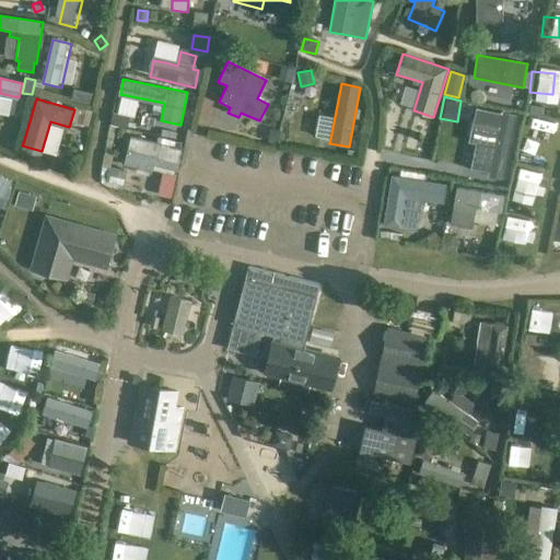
[(473,125),(469,140),(494,146),(493,149),(488,148),(485,160),(491,161),(488,176),(503,179),(516,115),(501,112),(501,114),(477,108),(473,125)]
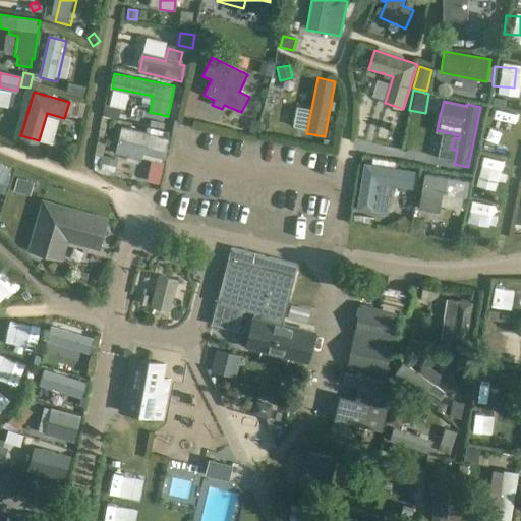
[(119,120),(121,109),(105,106),(102,117),(119,120)]
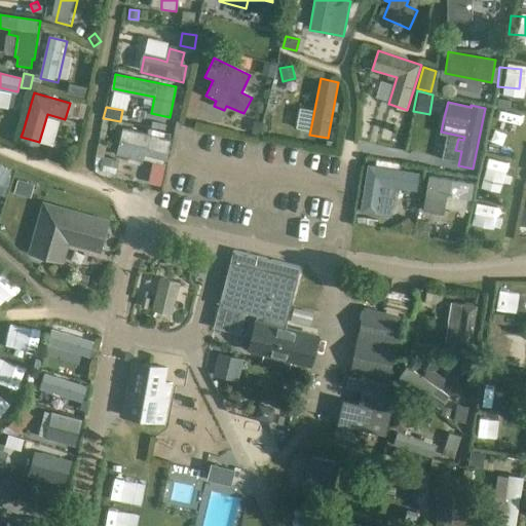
[(84,122),(87,112),(77,109),(74,119),(84,122)]
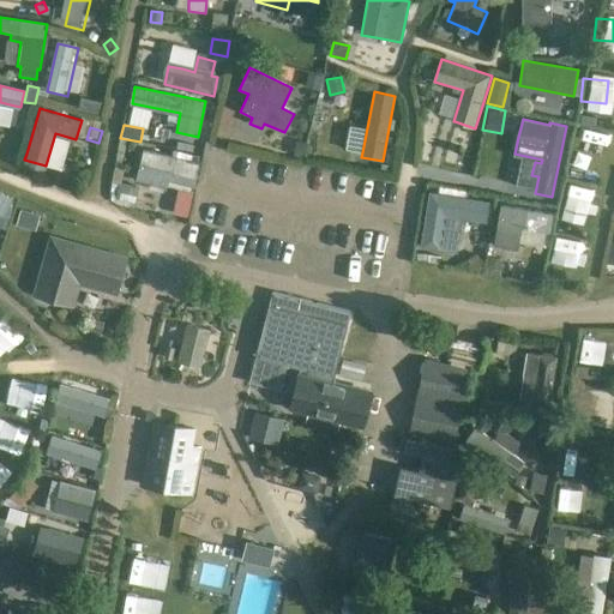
[(567,148),(593,152),(596,137),(571,132),(567,148)]
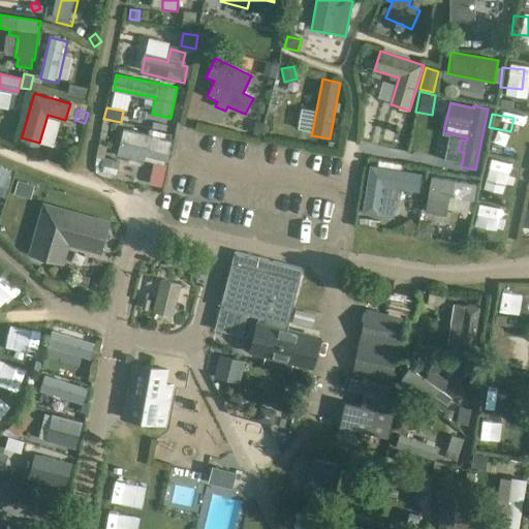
[(253,134),(262,136),(266,124),(256,122),(253,134)]
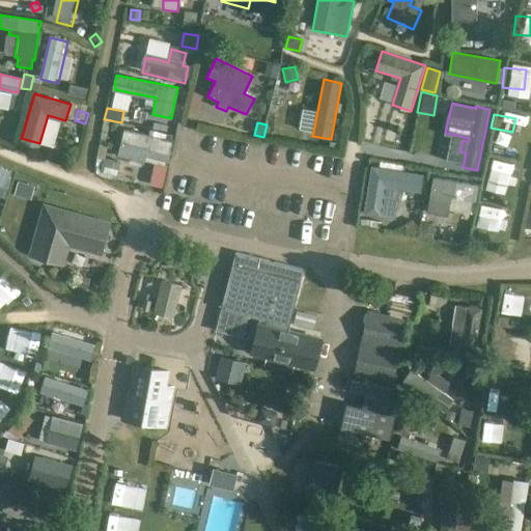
[(123,131),(117,157),(166,168),(169,157),(172,142),(123,131)]
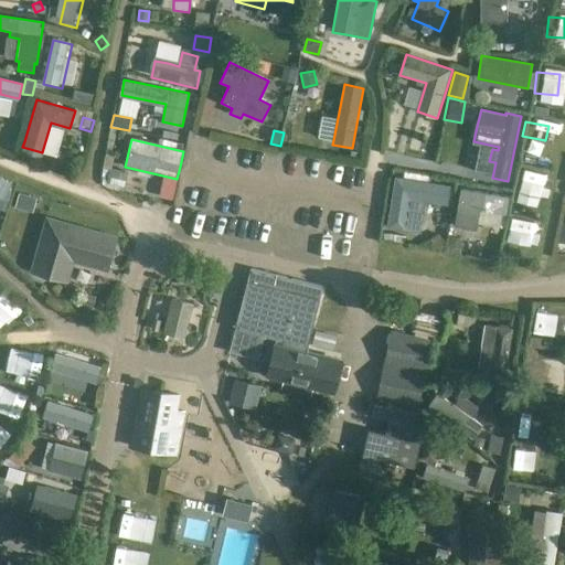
[(526,155),(524,162),(534,163),(536,156),(526,155)]
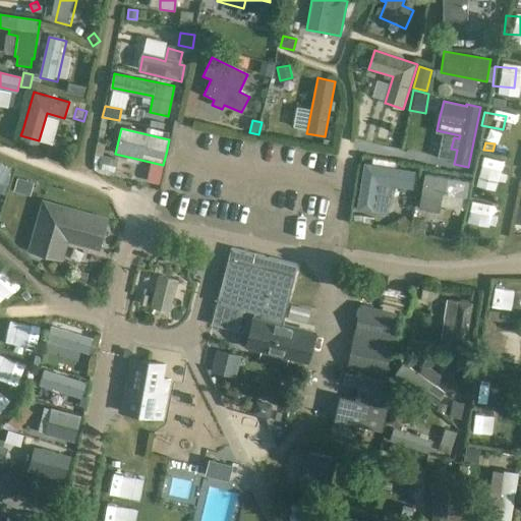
[(471,175),(495,180),(499,161),(476,156),(471,175)]
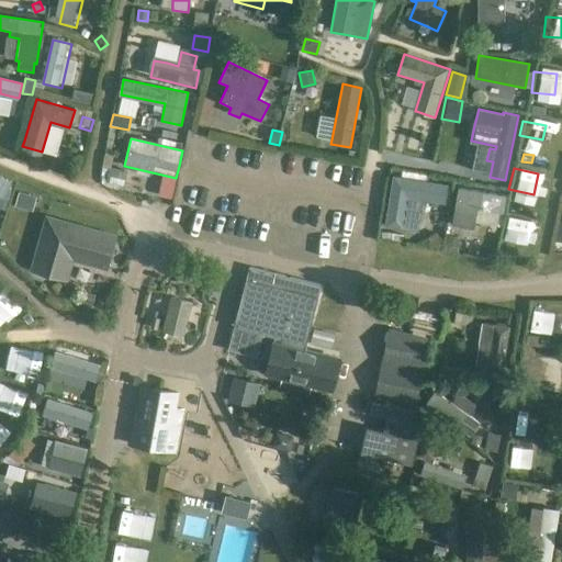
[(125,176),(108,172),(105,183),(123,187),(125,176)]
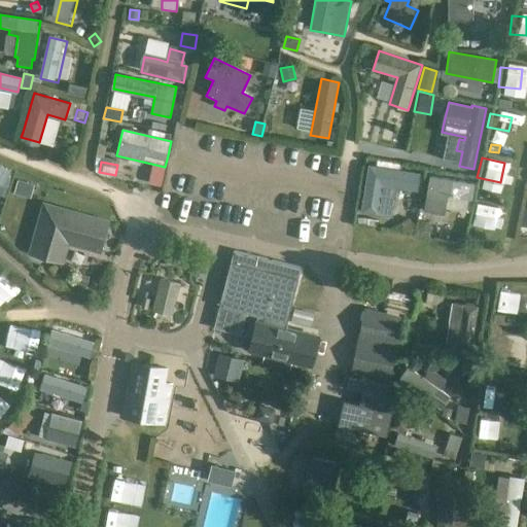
[(367,166),(360,213),(379,216),(383,186),(403,190),(407,172),(367,166)]
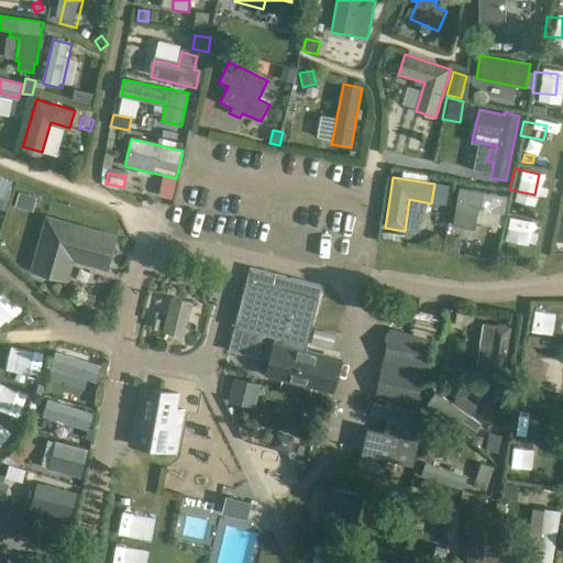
[(0,180),(0,201),(2,202),(10,185),(0,180)]
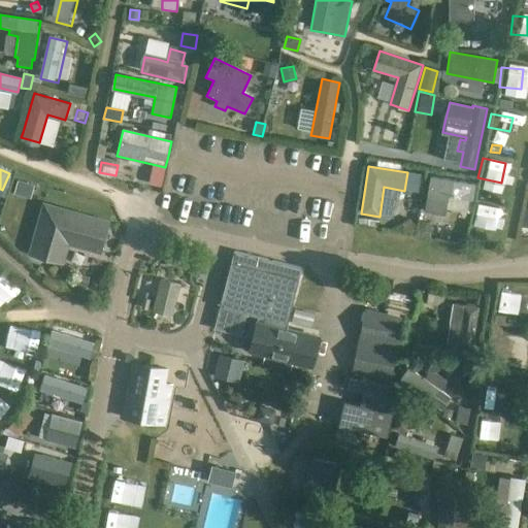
[(473,202),(476,186),(430,177),(427,194),(424,212),(447,216),(448,209),(450,198),(469,201),(473,202)]
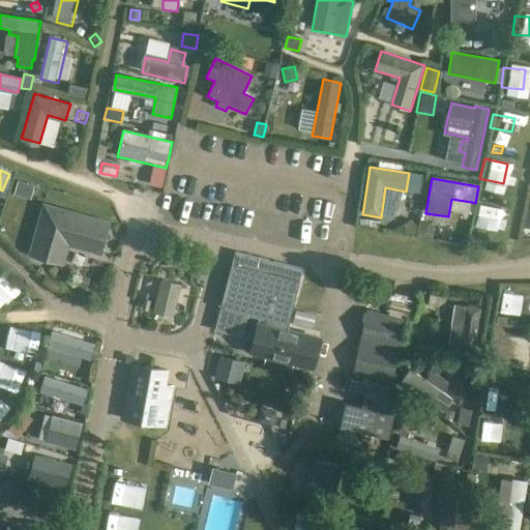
[(39,190),(21,184),(17,199),(35,204),(39,190)]
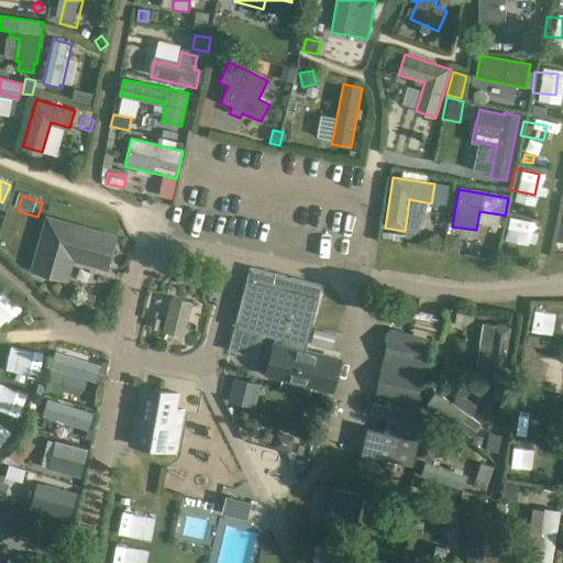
[(46,218),(31,272),(67,282),(73,262),(107,271),(116,238),(46,218)]
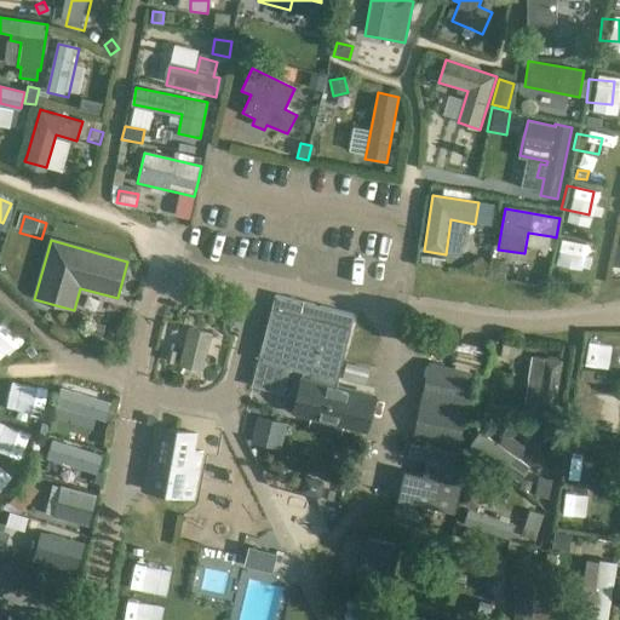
[(547,269),(574,270),(575,246),(549,245),(547,269)]
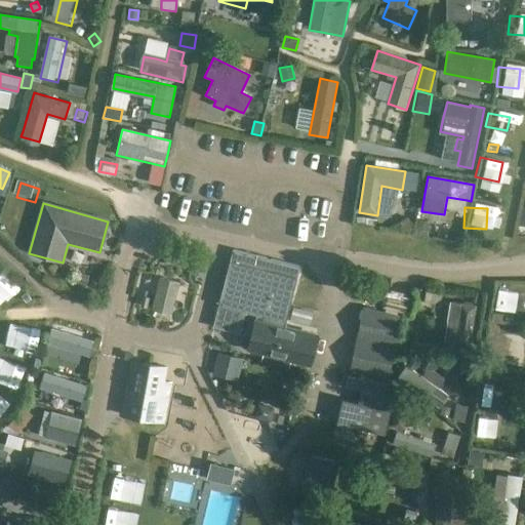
[(408,217),(399,223),(404,232),(413,227),(408,217)]
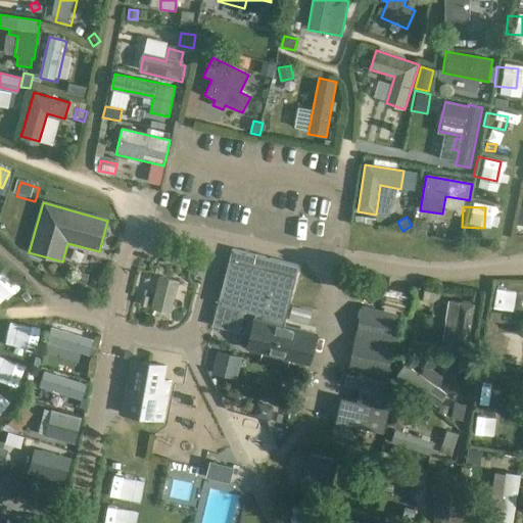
[(428,221),(418,219),(417,229),(415,228),(414,233),(425,235),(428,221)]
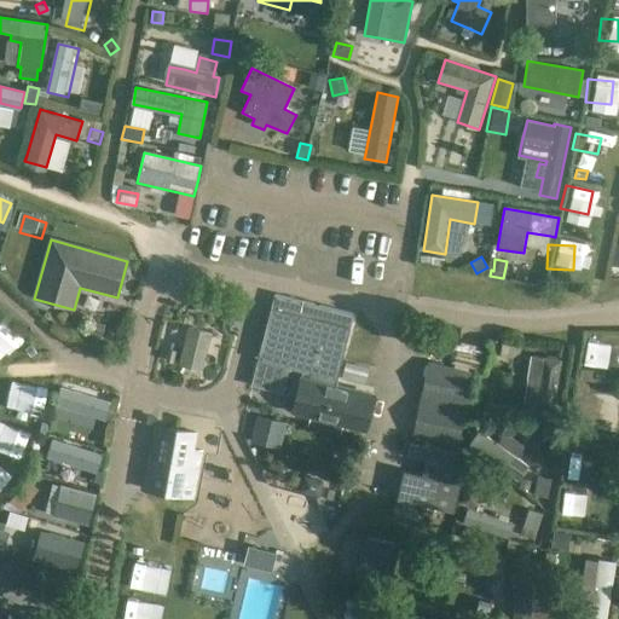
[(276,294),(253,385),(282,393),(289,369),(302,372),(293,410),(364,428),(372,395),(334,386),(352,314),(276,294)]
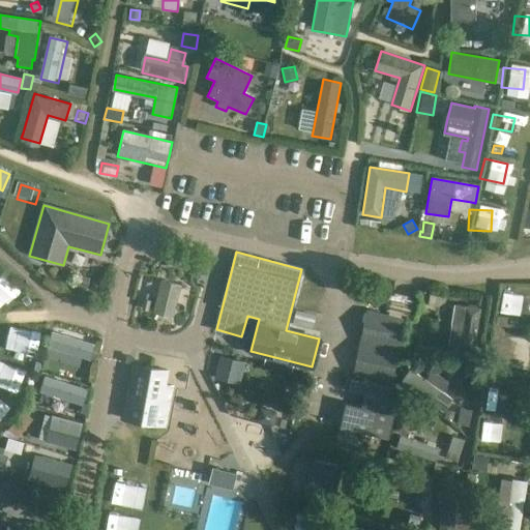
[(179,285),(160,281),(153,313),(172,317),(179,285)]
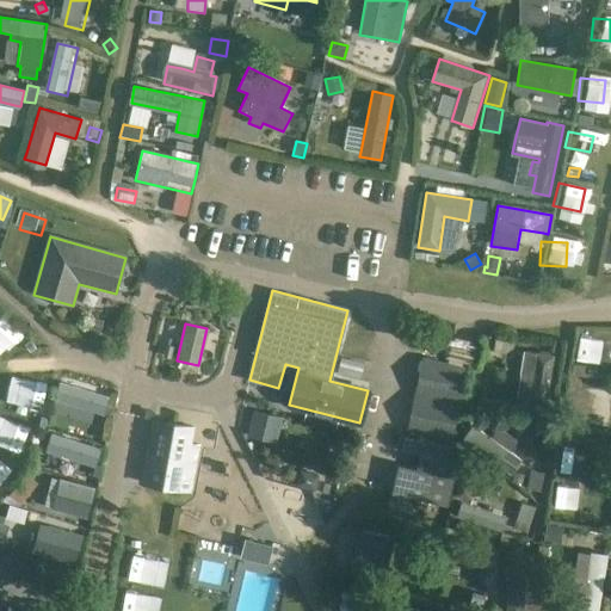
[(504,356),(508,331),(494,328),(489,353),(504,356)]
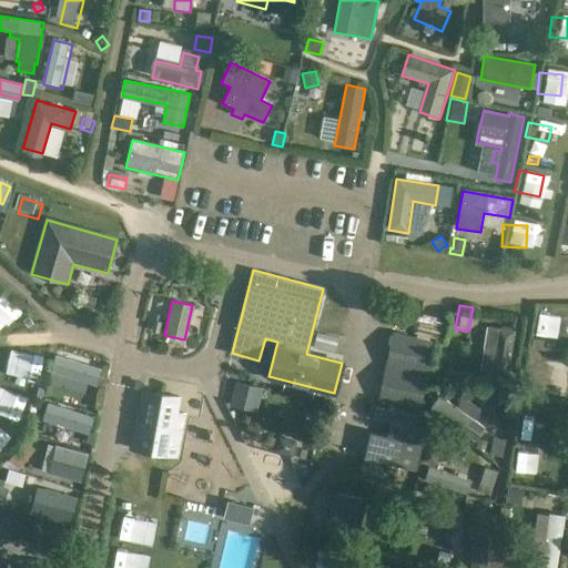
[(558,335),(559,320),(535,318),(534,334),(558,335)]
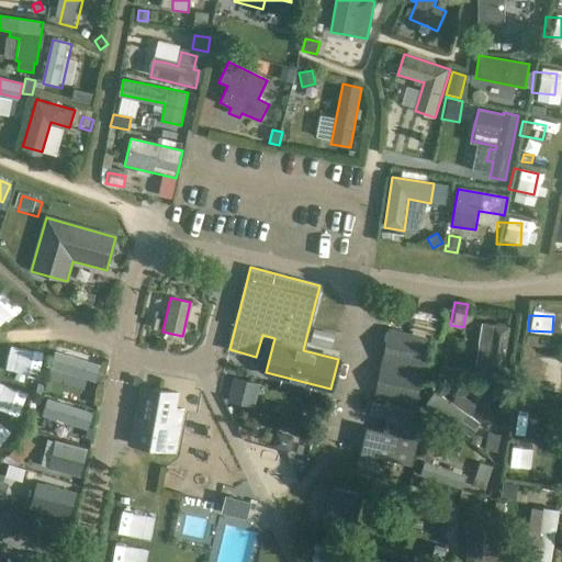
[(502,373),(508,328),(481,324),(473,369),(502,373)]
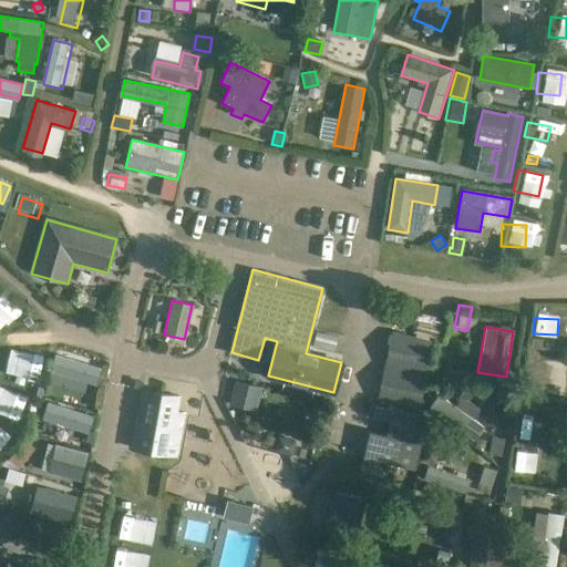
[(433,342),(405,336),(391,332),(382,367),(424,377),(433,342)]
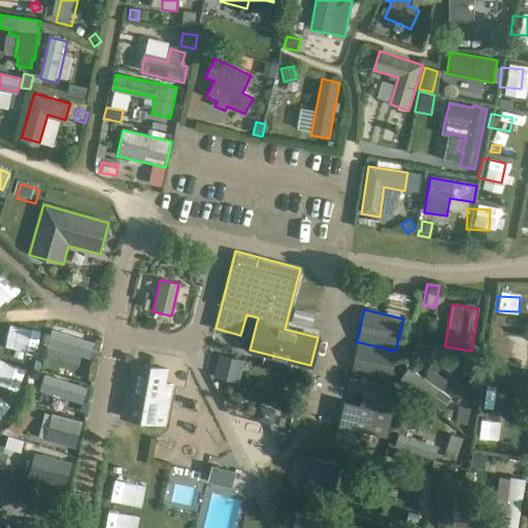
[(492,361),(517,362),(518,337),(493,336),(492,361)]
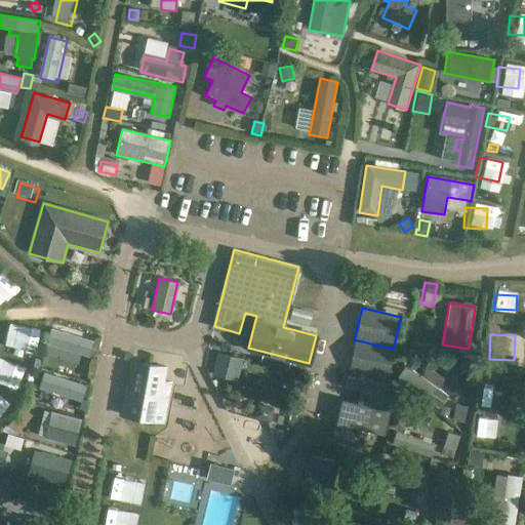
[(62,342),(52,340),(48,358),(79,365),(85,340),(64,335),(62,342)]
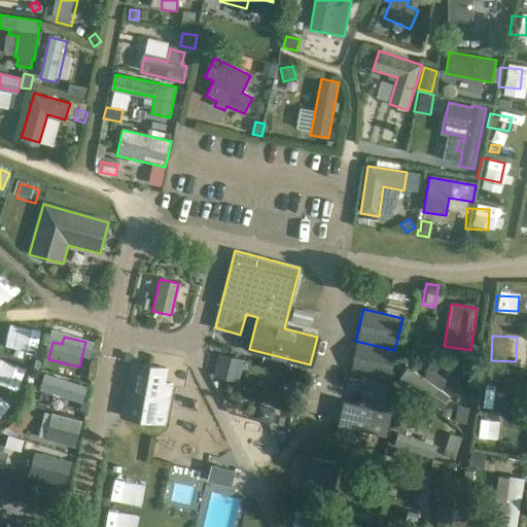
[(394,350),(355,341),(348,373),(387,382),(394,350)]
